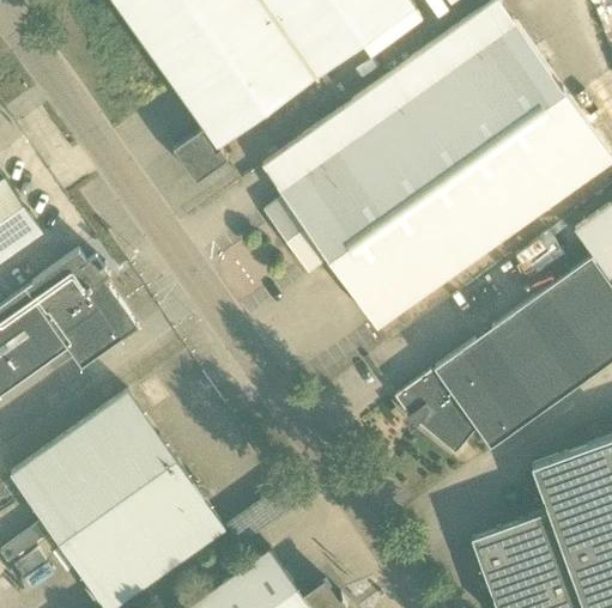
[(218,149),(315,79),(259,0),(110,0),(203,129),(173,151),(195,183),(226,160),(218,149)]
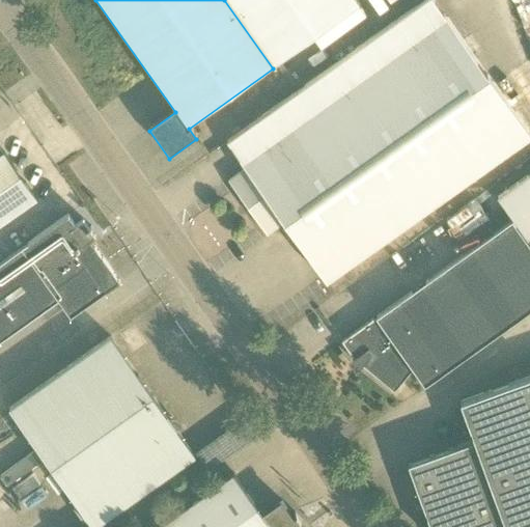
[(359,7),(353,0),(224,0),(273,68),(359,7)]
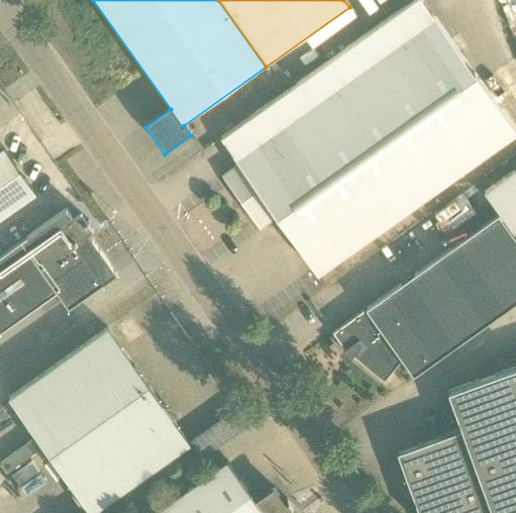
[(317,278),(515,136),(515,134),(419,0),(220,141),(238,168),(222,180),(260,232),(276,220),(317,278)]
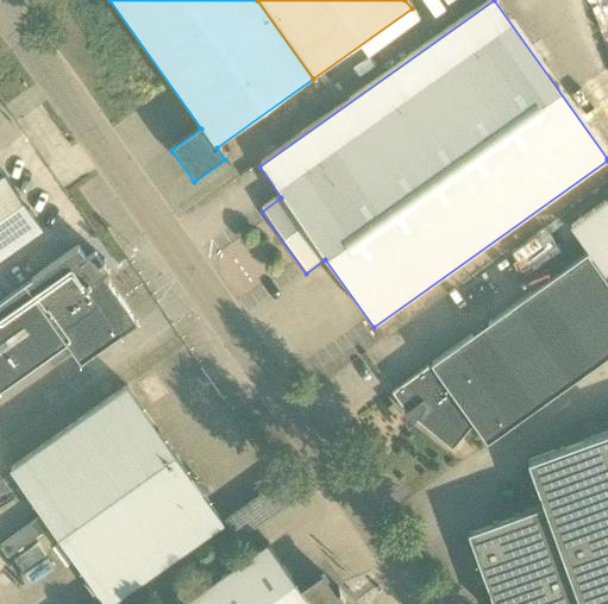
[(0,262),(42,234),(4,180),(0,181),(0,262)]
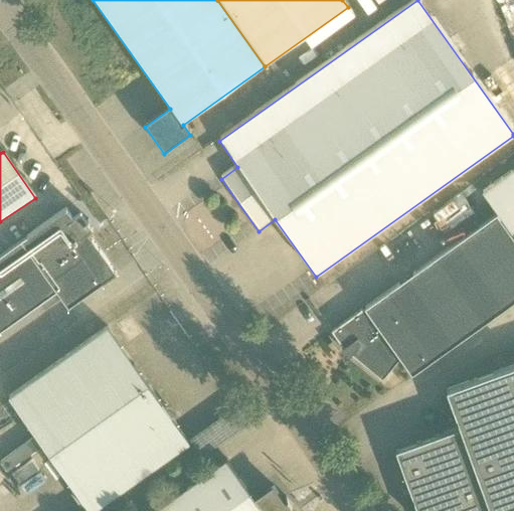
[(513,171),(482,194),(511,234),(513,231),(513,171)]
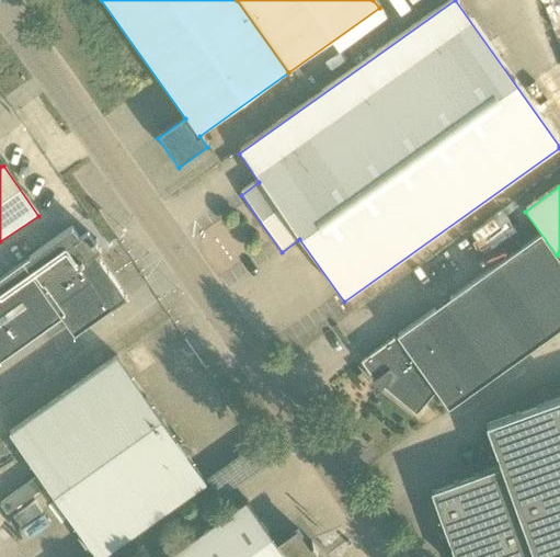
[(80,241),(72,230),(29,261),(0,281),(0,362),(60,320),(73,339),(125,302),(94,258),(100,253),(88,236),(80,241)]
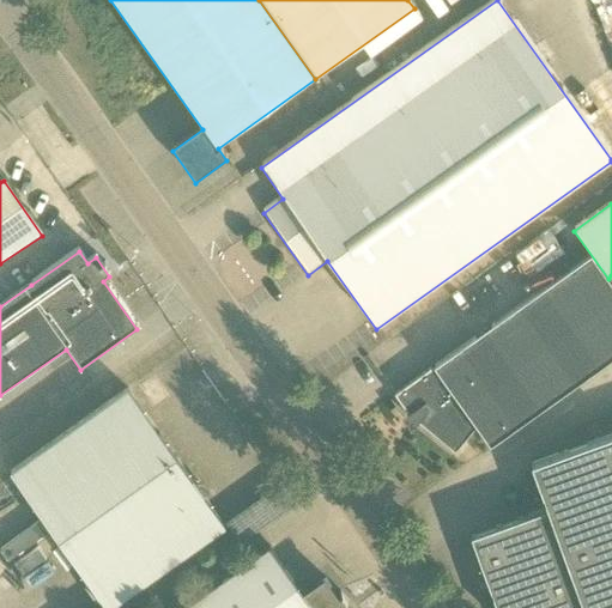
[(490,449),(611,362),(611,287),(591,259),(430,372),(394,399),(407,418),(406,419),(407,420),(412,417),(419,423),(417,425),(455,456),(477,431),(490,449)]
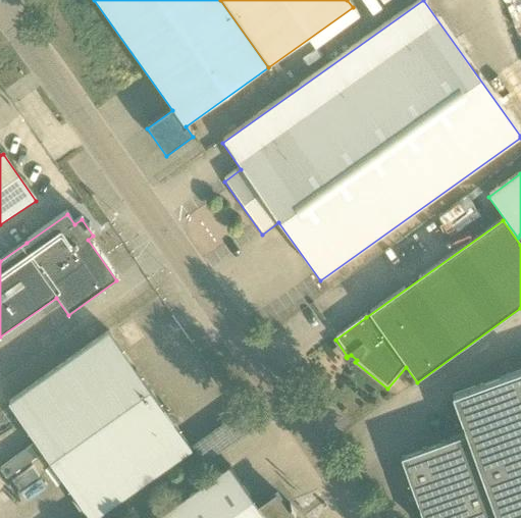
[(99,517),(191,451),(108,334),(7,407),(85,517),(99,517)]
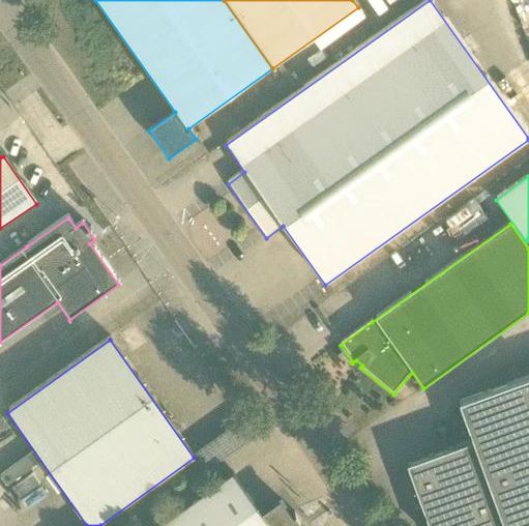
[(528,525),(528,378),(459,405),(473,443),(407,467),(429,525),(528,525)]
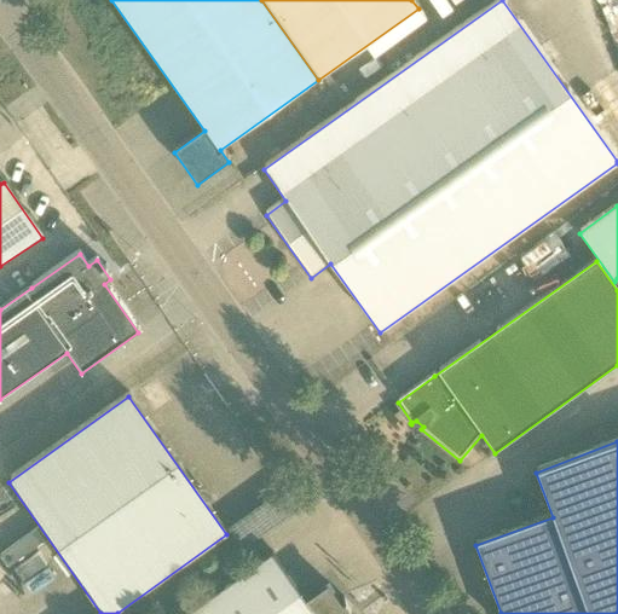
[(306,603),(272,556),(188,613),(351,613),(346,606),(342,608),(328,588),(306,603)]
